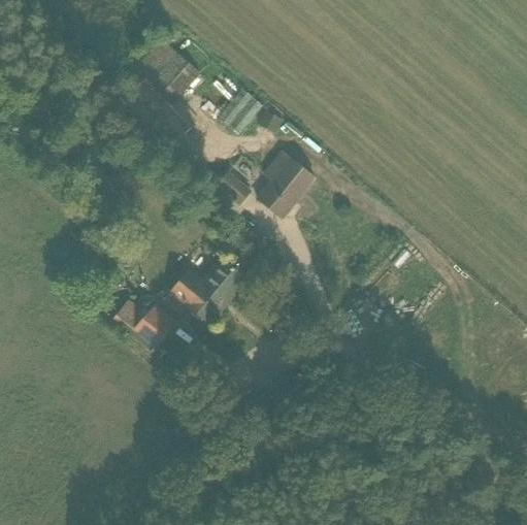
[(162,38),(134,69),(139,73),(138,74),(172,104),(201,72),(172,47),(162,38)]
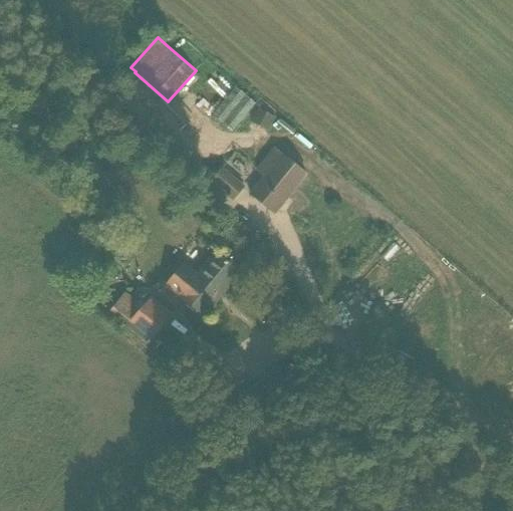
[(236,129),(257,98),(237,83),(216,113),(236,129)]
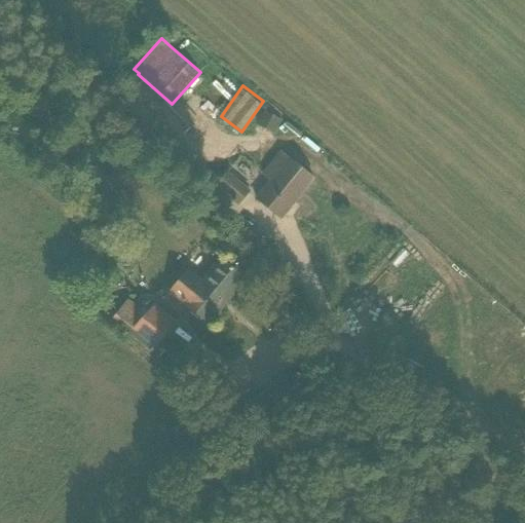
[(256,127),(274,137),(285,115),(267,107),(256,127)]
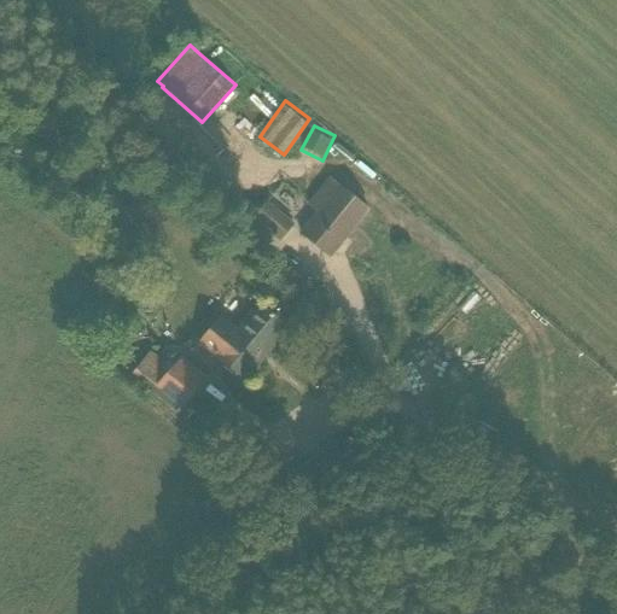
[(330,255),(368,208),(331,176),(309,203),(319,210),(301,232),(330,255)]
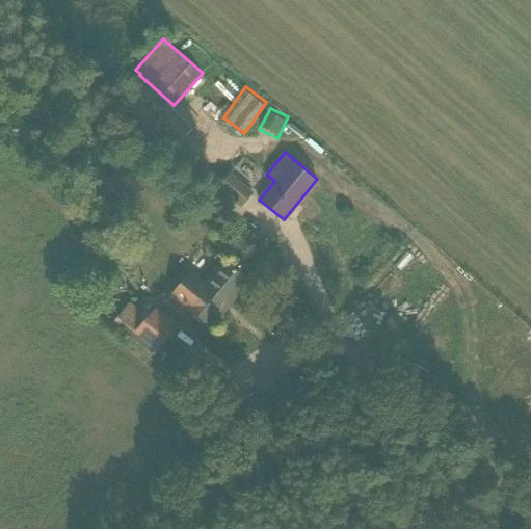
[(219,186),(241,205),(251,192),(230,174),(219,186)]
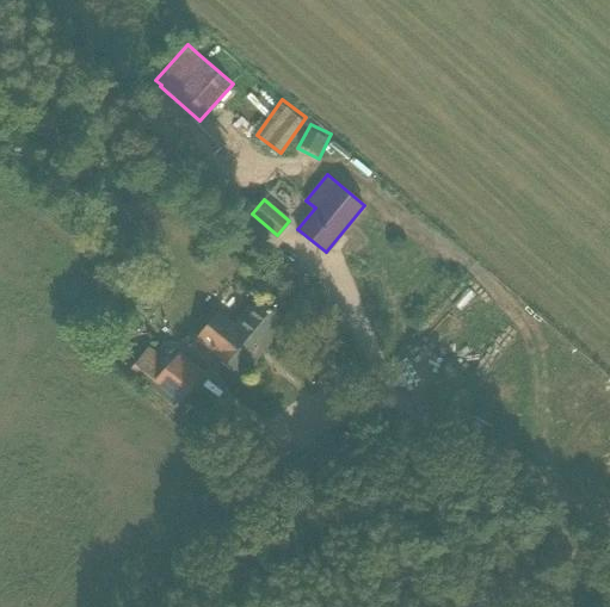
[(219,358),(241,377),(285,323),(256,297),(234,323),(219,311),(190,346),(214,364),(219,358)]
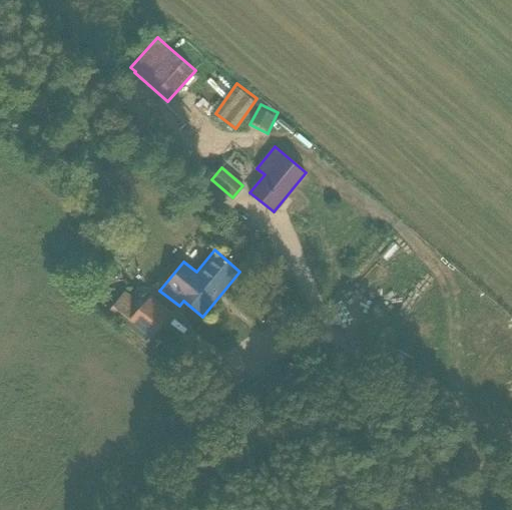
[(173,311),(153,295),(128,326),(148,341),(173,311)]
